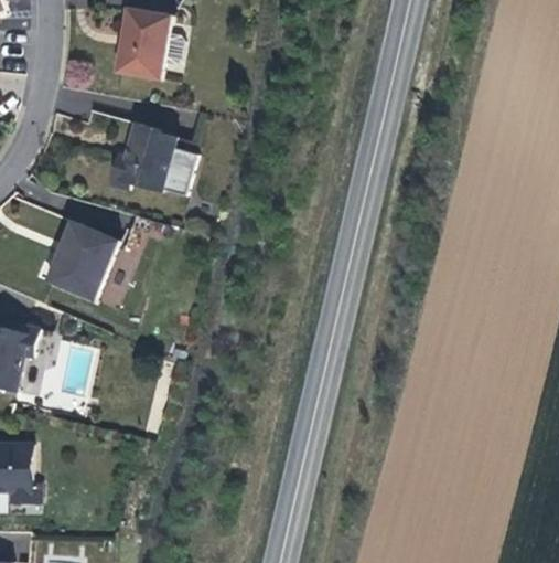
[(169,33),(172,13),(127,6),(121,39),(116,71),(160,78),(163,60),(169,33)]
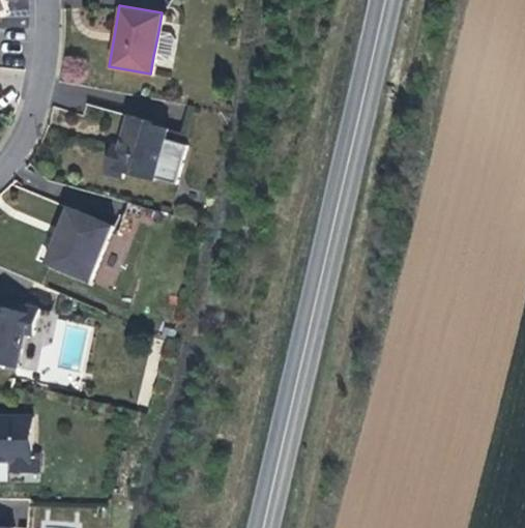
[(168,32),(158,31),(153,56),(164,58),(169,54),(172,36),(168,32)]
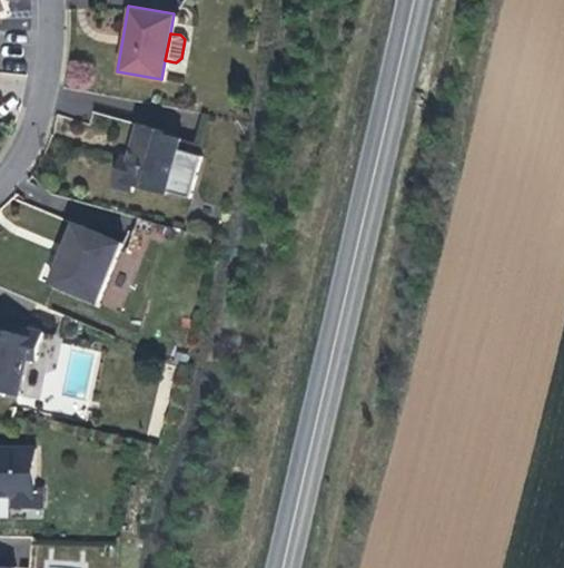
[(157,130),(136,125),(132,138),(130,147),(132,147),(129,159),(127,159),(118,157),(110,187),(130,192),(131,186),(162,194),(164,191),(175,149),(175,146),(154,140),(156,133),(157,130)]
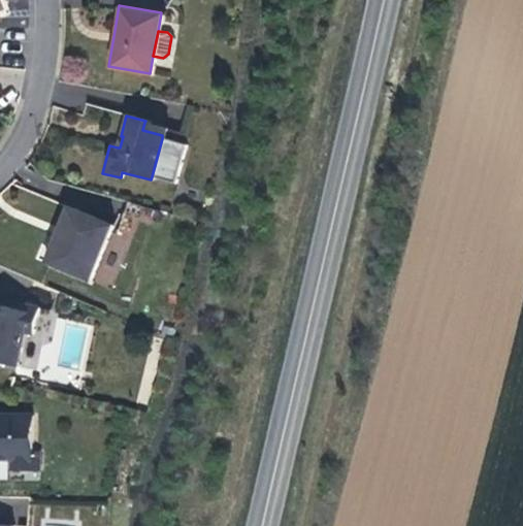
[(164,128),(144,123),(142,130),(162,135),(164,128)]
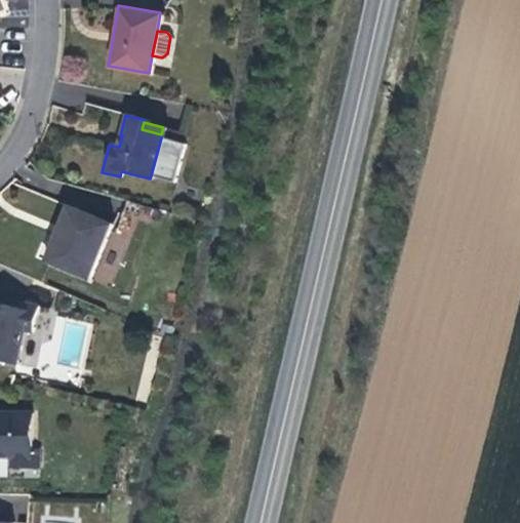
[(183,143),(161,137),(151,175),(173,180),(183,143)]
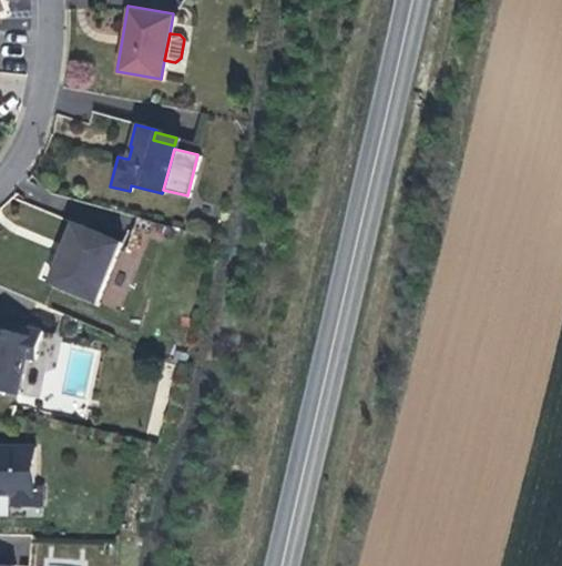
[(93,300),(114,249),(95,241),(95,232),(71,221),(65,235),(63,243),(65,244),(60,258),(58,256),(47,281),(93,300)]
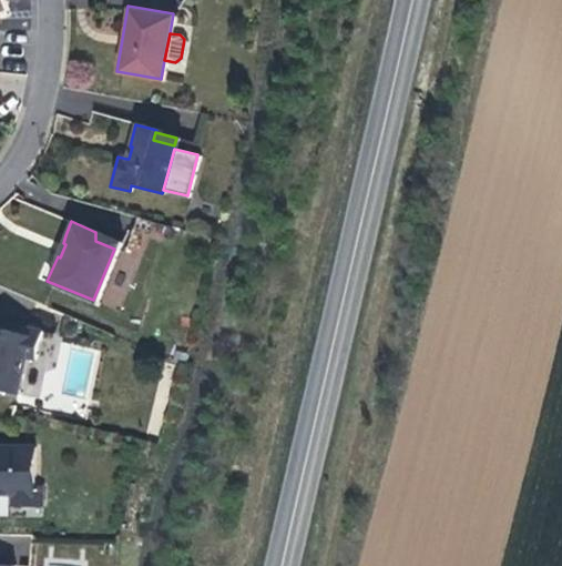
[(118,241),(95,232),(95,241),(114,249),(118,241)]
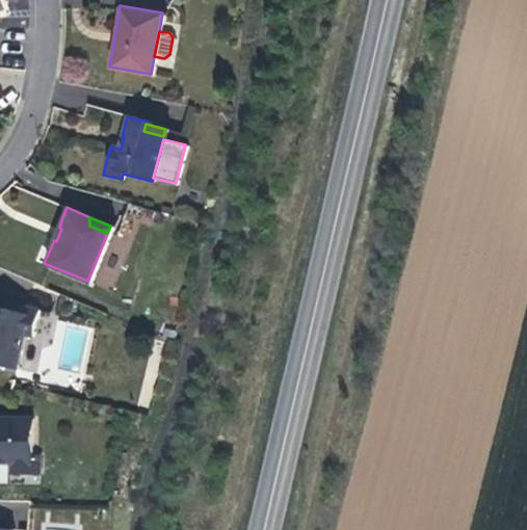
[(17,310),(0,307),(0,364),(12,367),(23,323),(31,325),(35,308),(18,305),(17,310)]
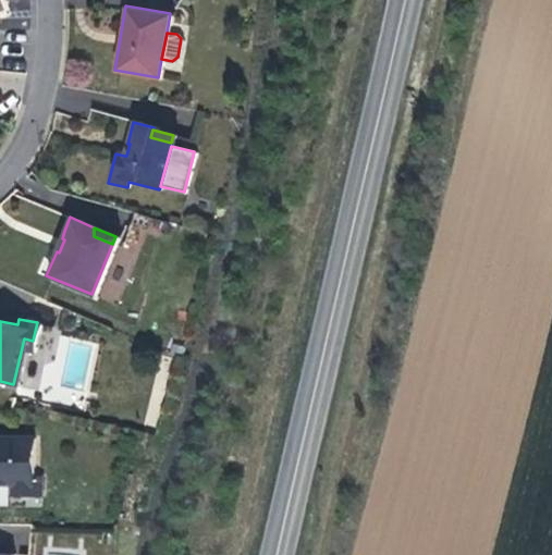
[(0,484),(12,485),(12,496),(40,496),(40,477),(34,477),(35,438),(0,438),(0,484)]
